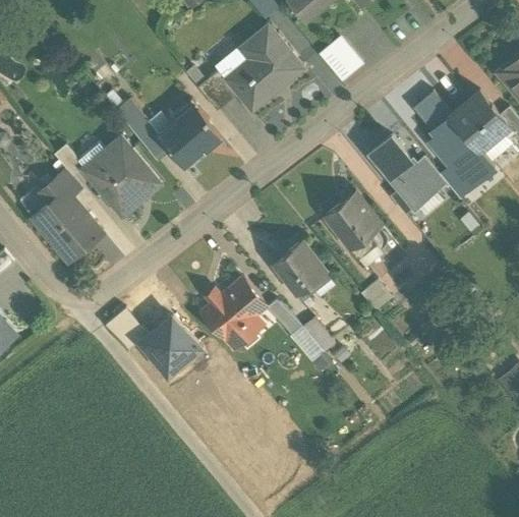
[(251,0),(266,17),(279,7),(273,0),(251,0)]
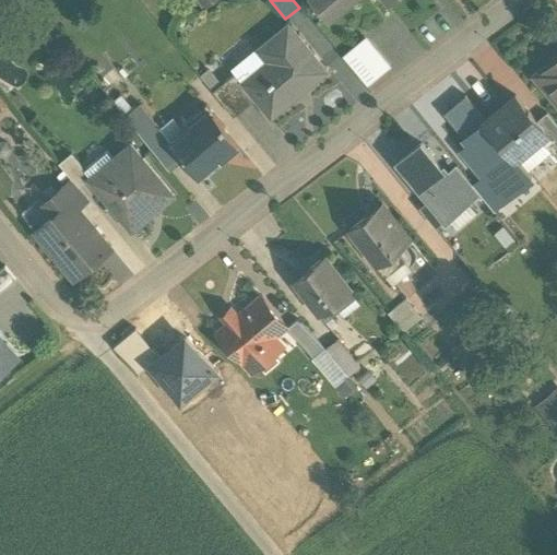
[(308,0),(328,23),(354,0),(308,0)]
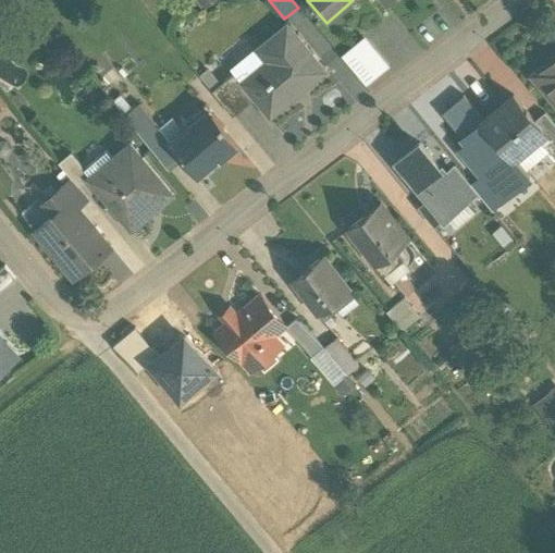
[(323,73),(285,26),(255,52),(264,64),(241,84),(239,84),(253,100),(268,119),(323,73)]
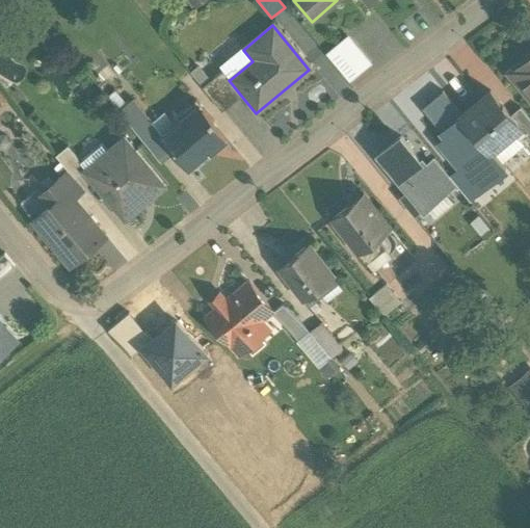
[(367,69),(346,44),(326,59),(348,84),(367,69)]
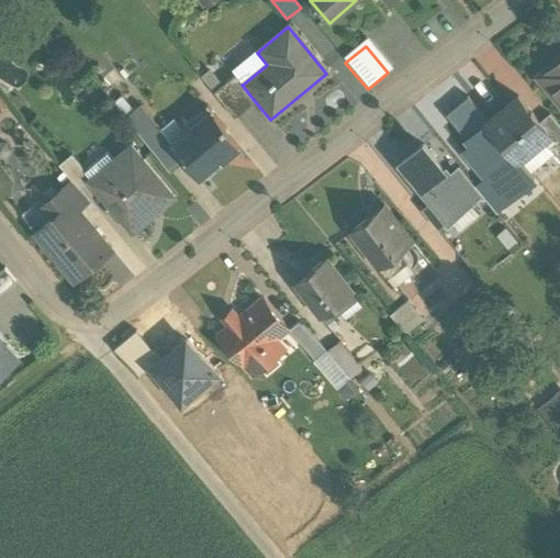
[(559,58),(535,80),(559,110),(559,58)]
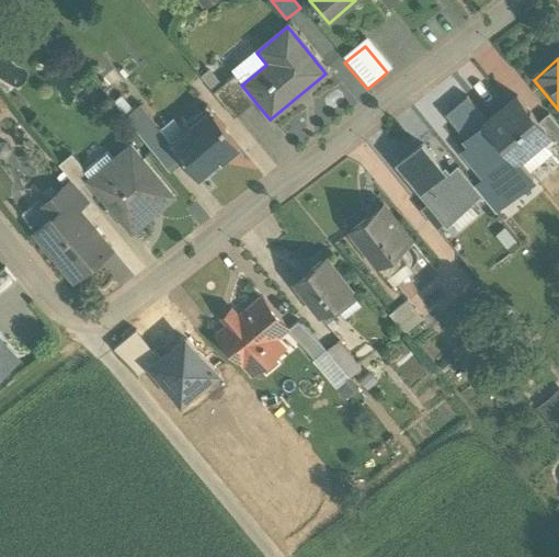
[(235,75),(212,94),(232,120),(254,101),(241,84),(242,84),(235,75)]
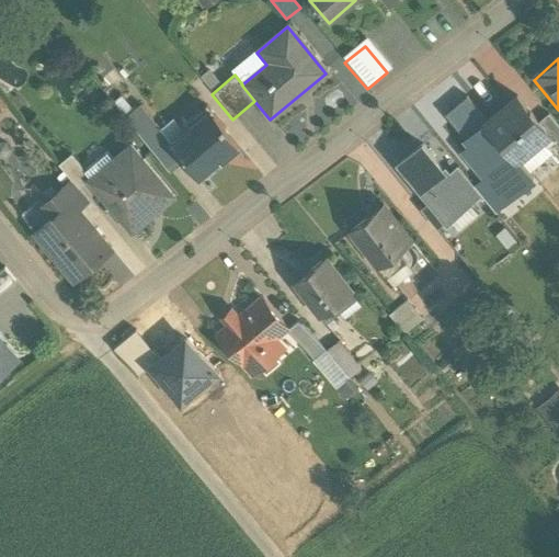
[(536,124),(515,98),(485,123),(516,160),(539,140),(546,148),(552,143),(536,124)]
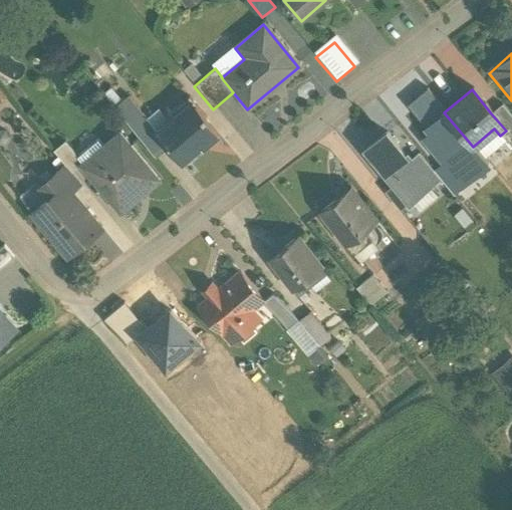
[(425,129),(444,112),(426,90),(407,106),(425,129)]
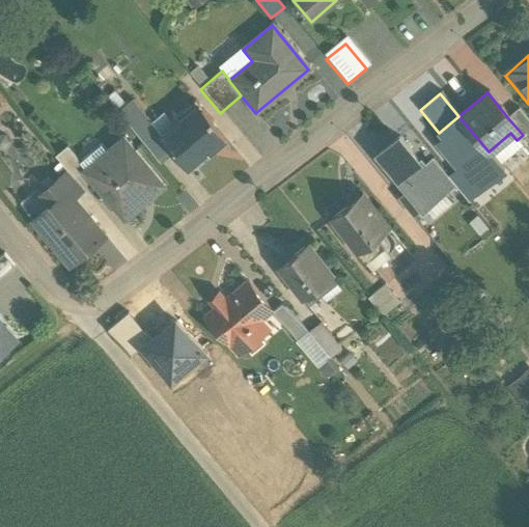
[(528,122),(518,109),(507,117),(523,135),(517,140),(528,155),(528,122)]
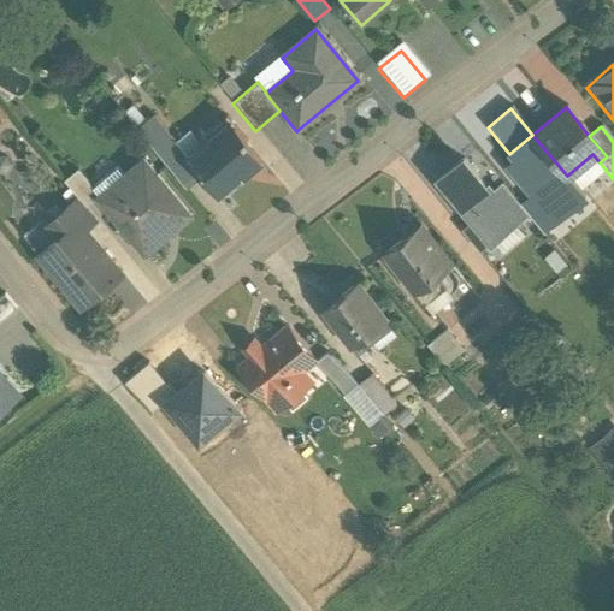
[(244,144),(232,129),(205,152),(201,147),(186,160),(184,161),(198,178),(213,196),(236,177),(240,181),(242,178),(241,177),(255,165),(257,166),(258,165),(242,146),(244,144)]
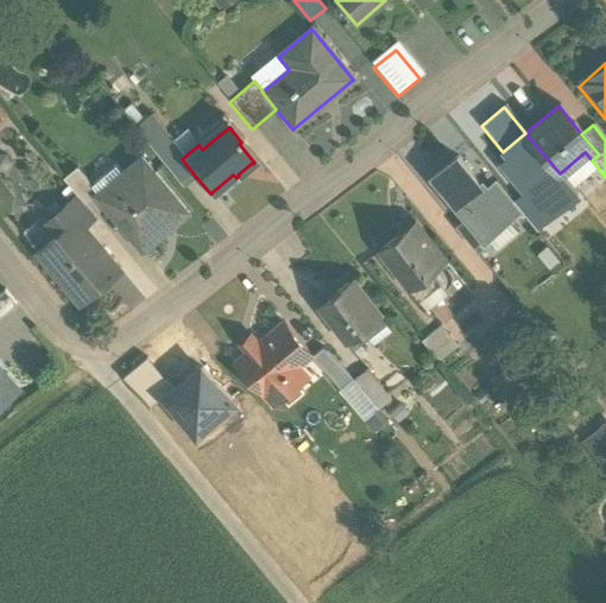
[(575,194),(560,173),(525,133),(503,152),(509,159),(500,167),(524,196),(513,204),(519,211),(536,232),(549,222),(545,219),(575,194)]
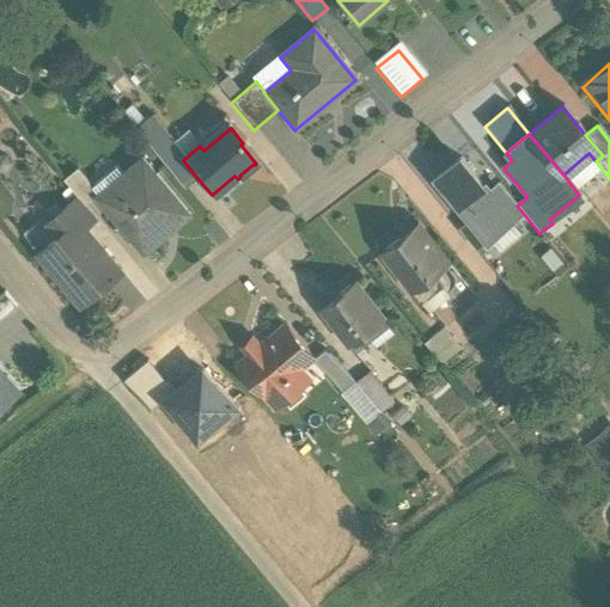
[(172,143),(157,157),(183,188),(196,177),(183,160),(184,159),(172,143)]
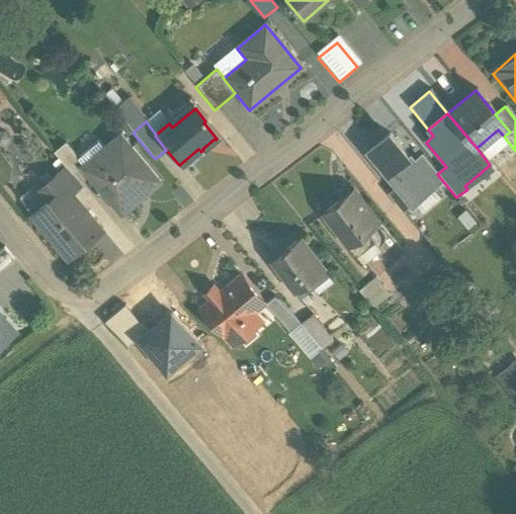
[(367,153),(387,176),(407,158),(388,136),(367,153)]
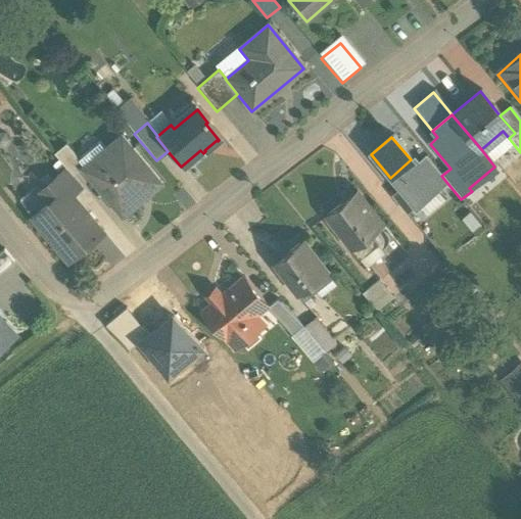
[(159,186),(119,138),(101,152),(108,160),(86,179),(115,214),(141,194),(144,199),(159,186)]
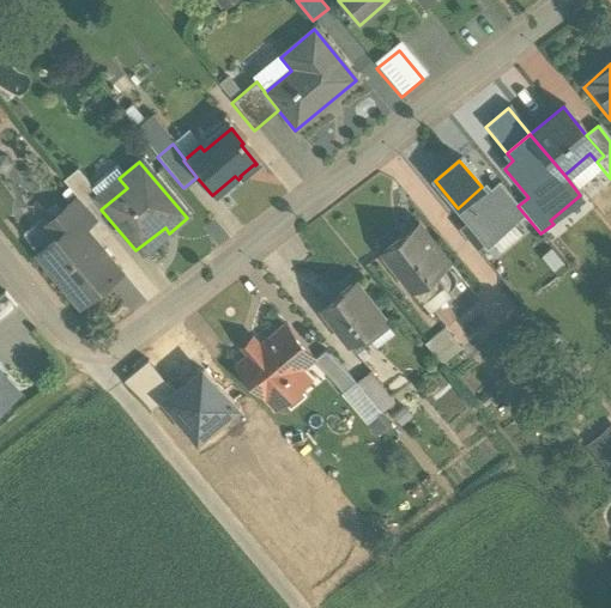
[(96,198),(73,171),(62,181),(78,199),(83,206),(96,198)]
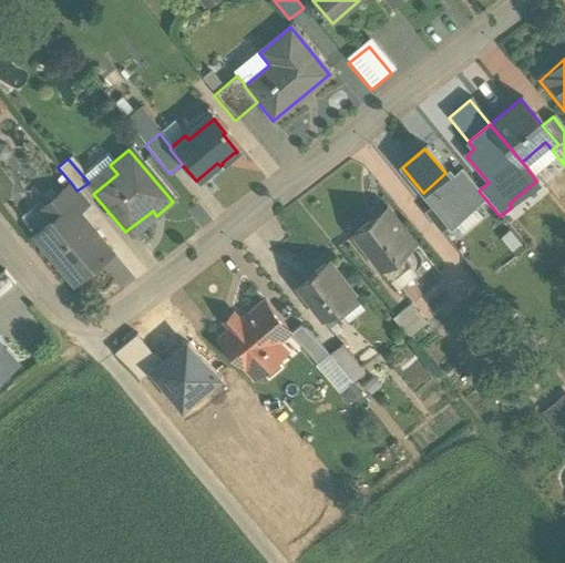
[(451,180),(473,206),(484,197),(461,171),(451,180)]
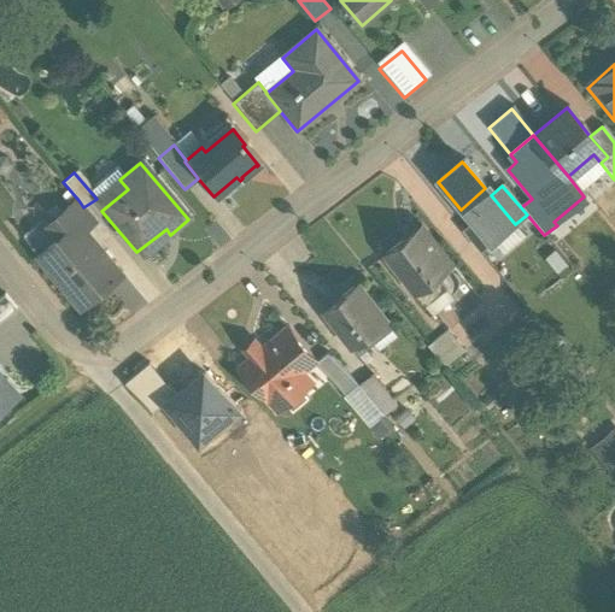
[(485,188),(461,210),(473,224),(491,245),(515,224),(491,195),(485,188)]
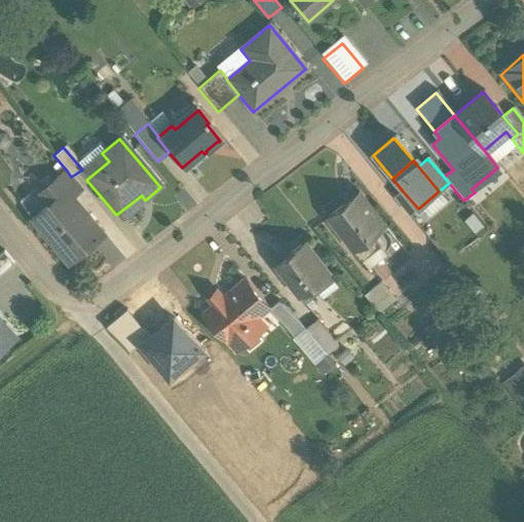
[(67,171),(52,183),(61,193),(63,192),(69,200),(70,200),(82,190),(71,177),(67,171)]
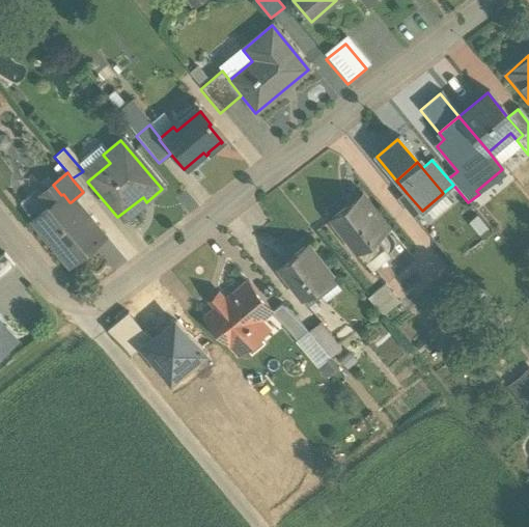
[(413,219),(422,211),(407,193),(397,200),(413,219)]
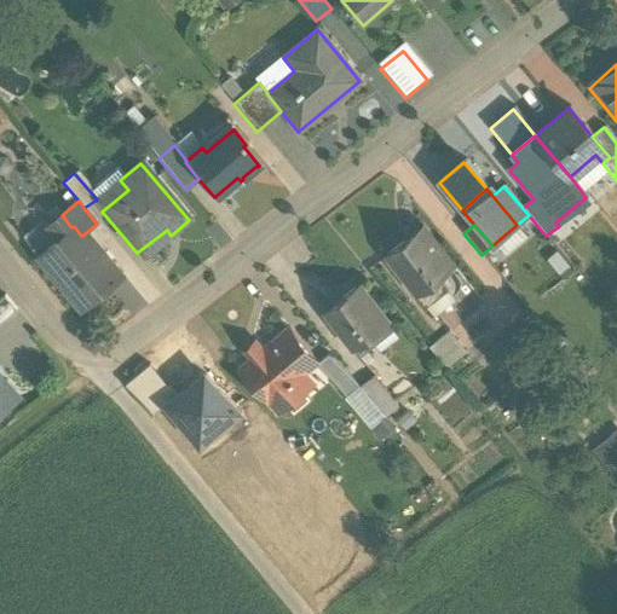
[(71,227),(35,258),(79,311),(119,278),(82,236),(81,236),(74,226),(71,227)]
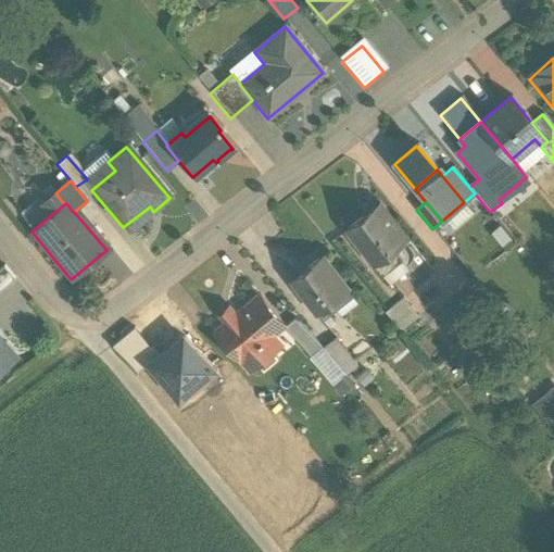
[(405,240),(377,204),(344,229),(372,265),(373,265),(380,274),(399,260),(391,251),(405,240)]
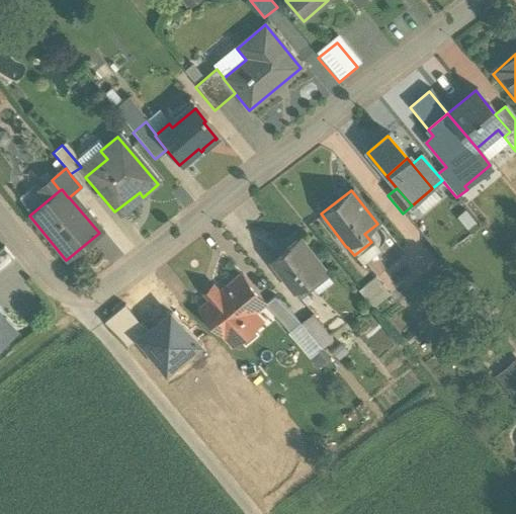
[(322,270),(297,240),(269,262),(296,297),(310,287),(311,288),(313,287),(308,281),(322,270)]
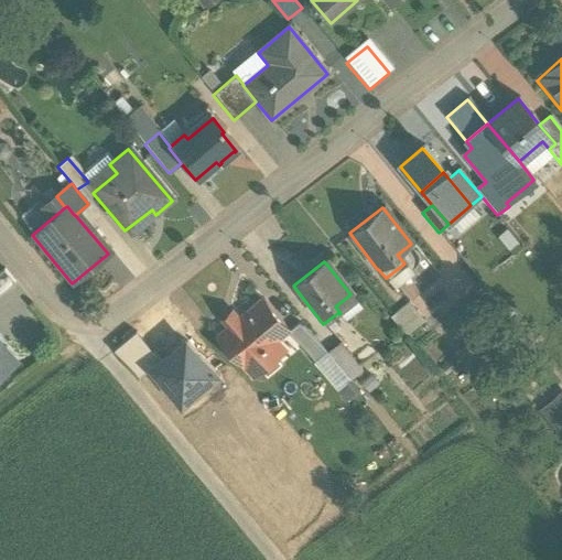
[(260,301),(237,320),(233,314),(222,324),(226,330),(215,338),(250,380),(274,361),(266,350),(284,334),(287,333),(260,301)]
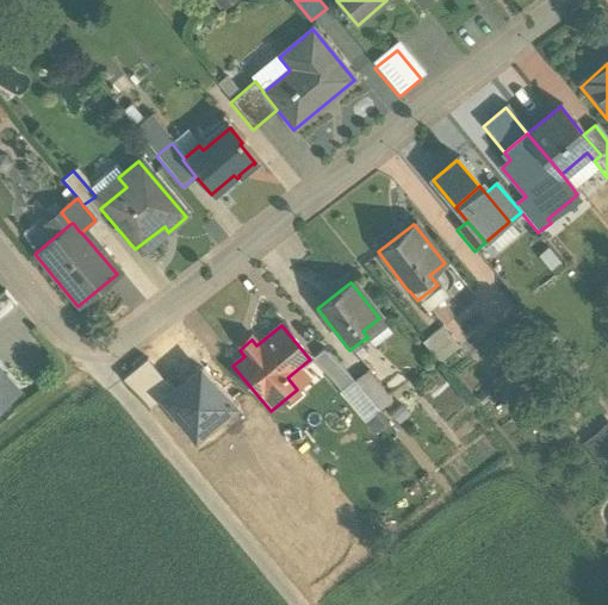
[(457,348),(440,328),(421,343),(439,363),(457,348)]
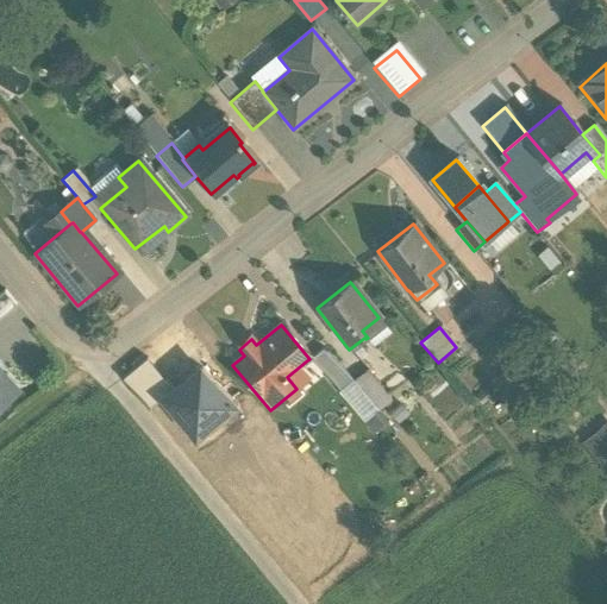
[(352,384),(321,348),(310,359),(307,360),(337,396),(352,384)]
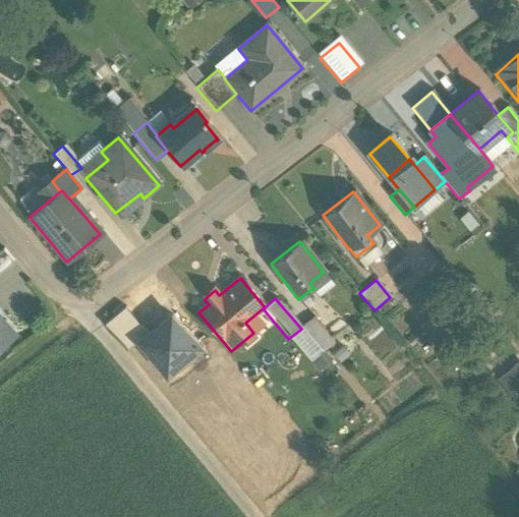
[(106,325),(128,351),(137,344),(148,335),(125,308),(106,325)]
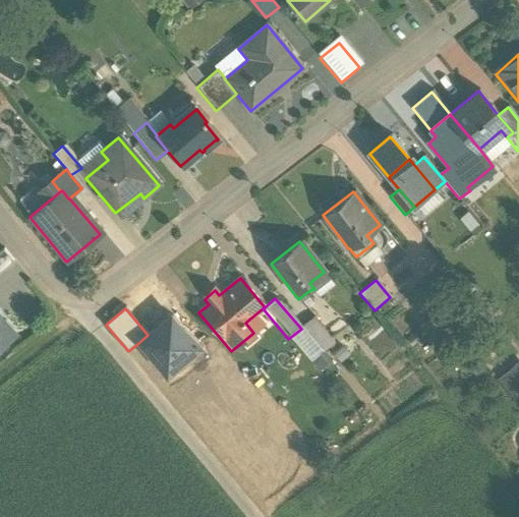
[(148,335),(137,344),(167,378),(199,350),(170,316),(148,335)]
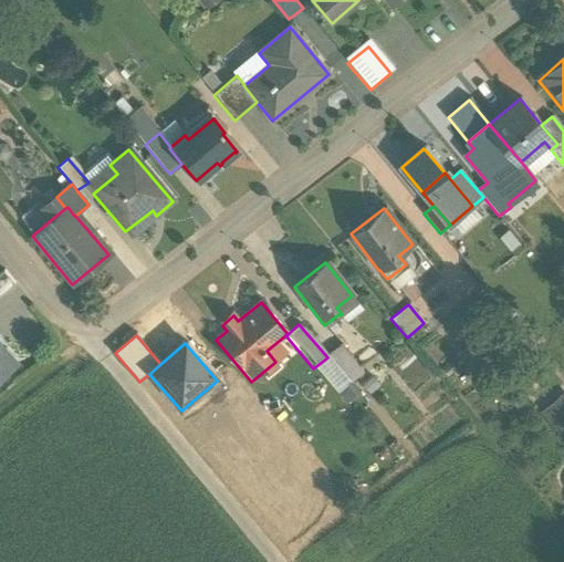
[(361,376),(337,349),(327,357),(350,385),(361,376)]
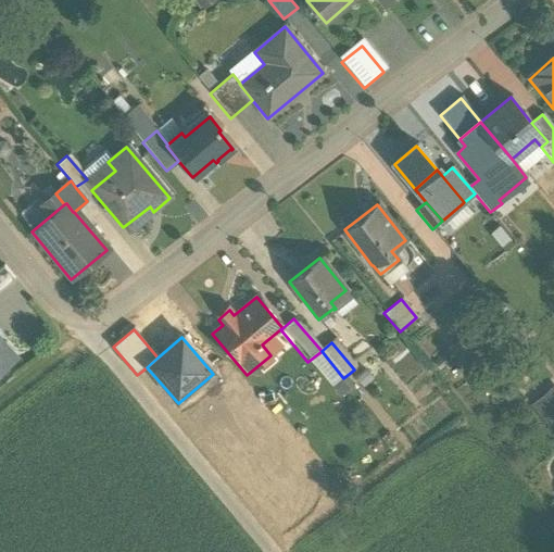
[(0,368),(11,360),(0,346),(0,368)]
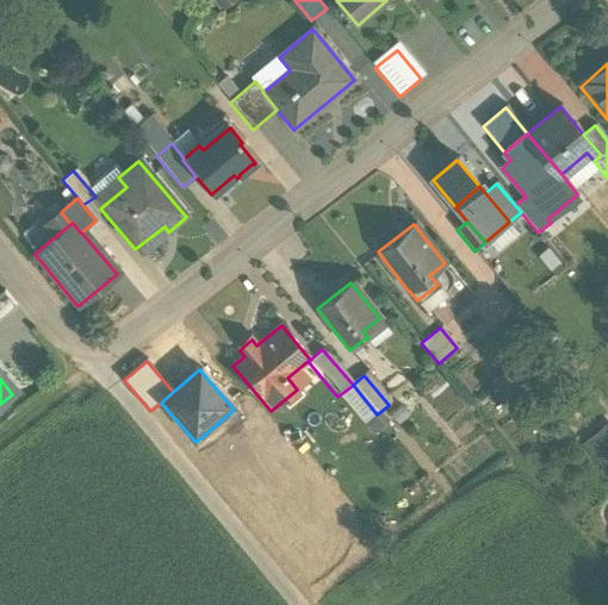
[(607,478),(607,429),(606,426),(581,449),(607,478)]
